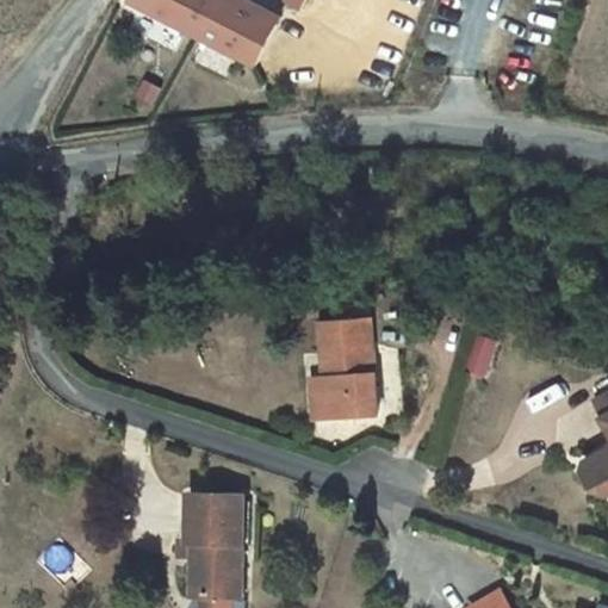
[(135,0),(231,50),(253,8),(237,0),(135,0)]
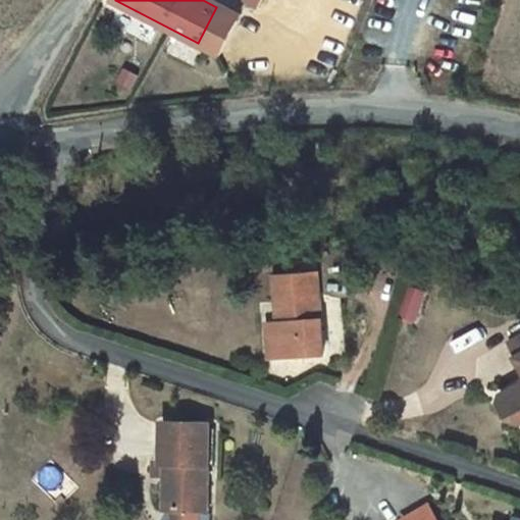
[(219,0),(216,7),(237,17),(245,2),(256,7),(259,0),(219,0)]
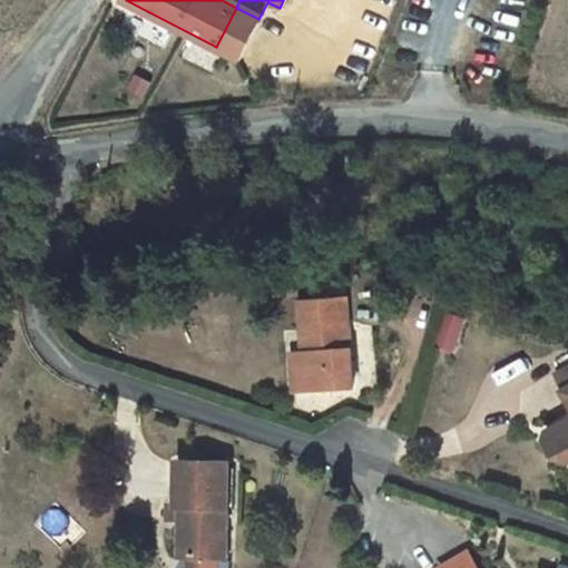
[(236,8),(216,47),(237,59),(258,19),(236,8)]
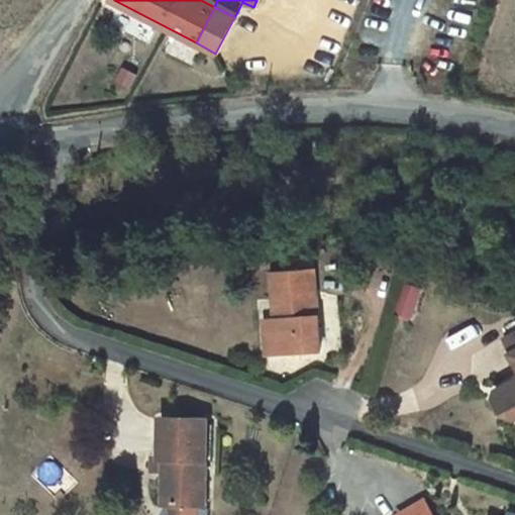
[(271,272),(274,318),(276,352),(319,349),(314,269),(271,272)]
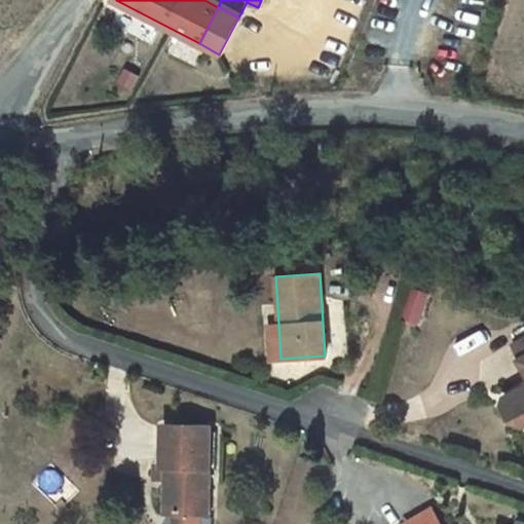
[(413,288),(404,316),(418,322),(427,292),(413,288)]
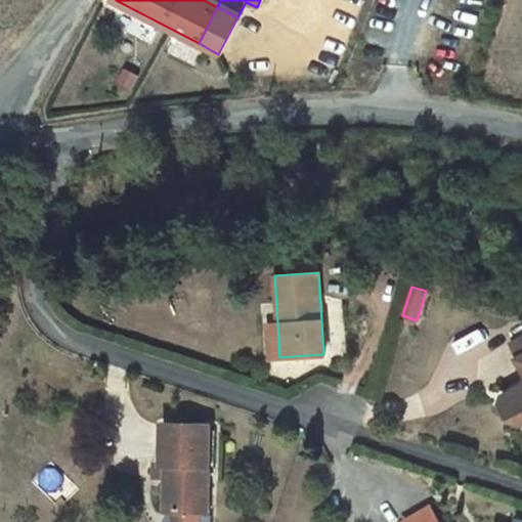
[(269,358),(279,357),(277,322),(266,322),(269,358)]
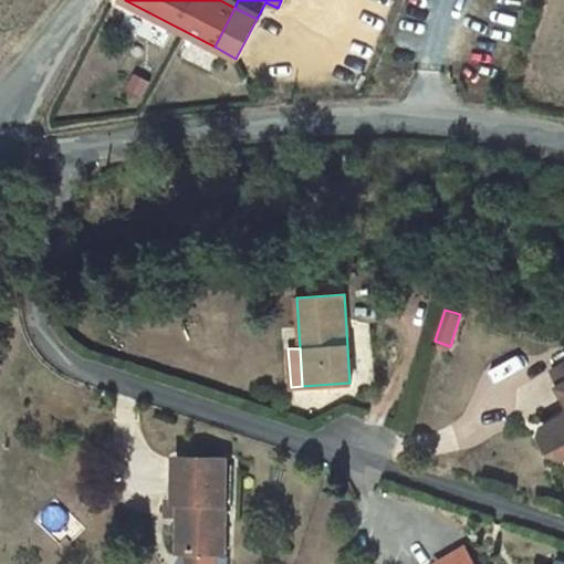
[(563,362),(550,369),(557,386),(563,383),(563,362)]
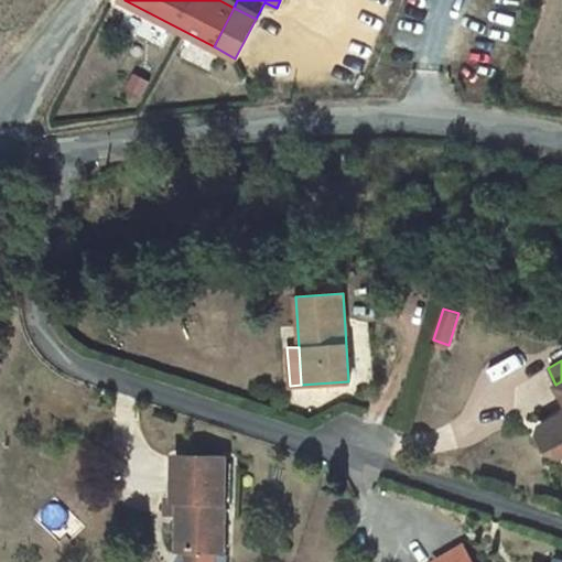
[(561,381),(555,385),(561,398),(561,406),(555,409),(559,414),(539,425),(537,433),(549,452),(561,456),(561,454),(561,381)]
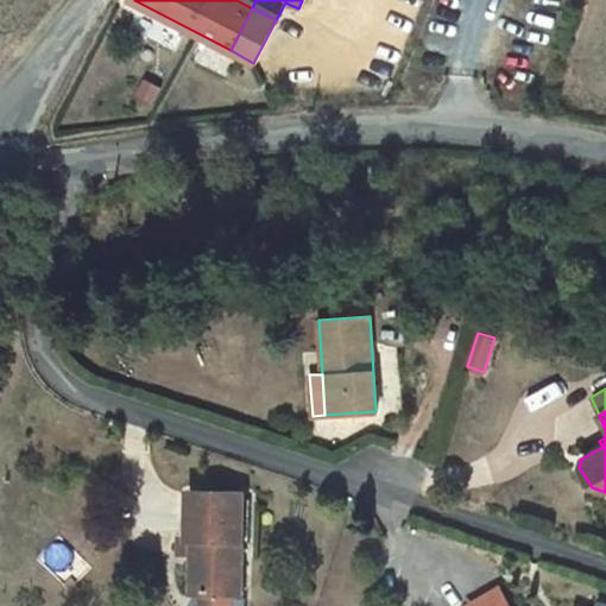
[(191,591),(202,591),(231,592),(240,592),(242,492),(189,490),(188,537),(178,537),(178,551),(193,551),(191,591)]
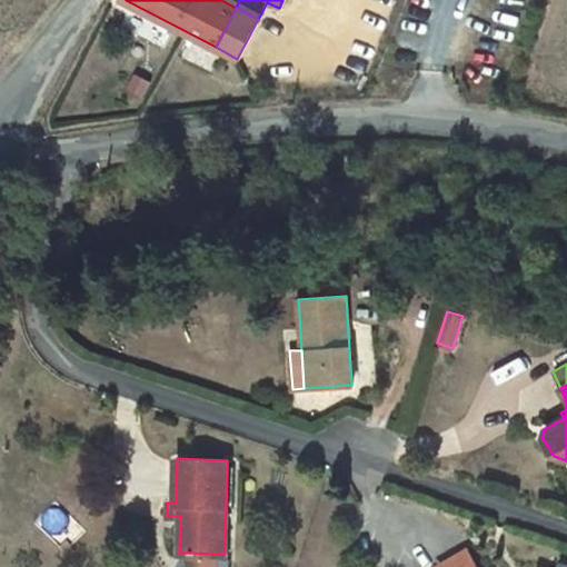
[(475,566),(465,549),(436,566),(435,566),(475,566)]
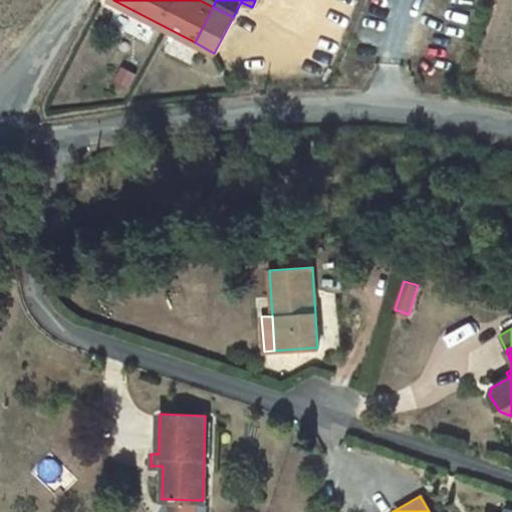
[(194,511),(195,500),(171,499),(170,511),(194,511)]
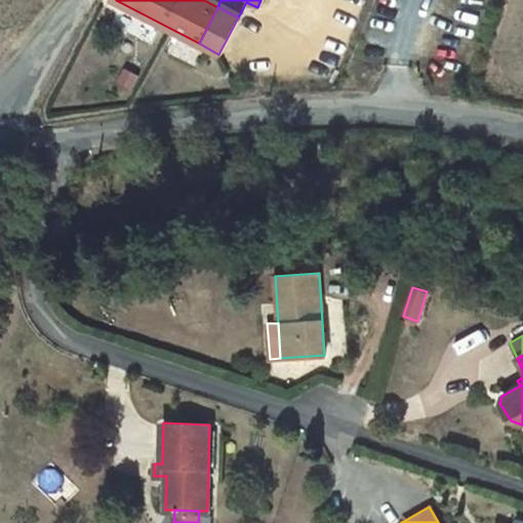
All buildings are outlined.
